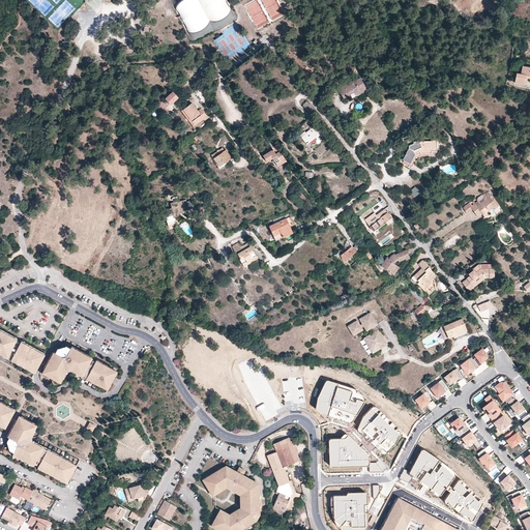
[(214,31),(237,19),(226,0),(171,0),(193,42),(214,31)]
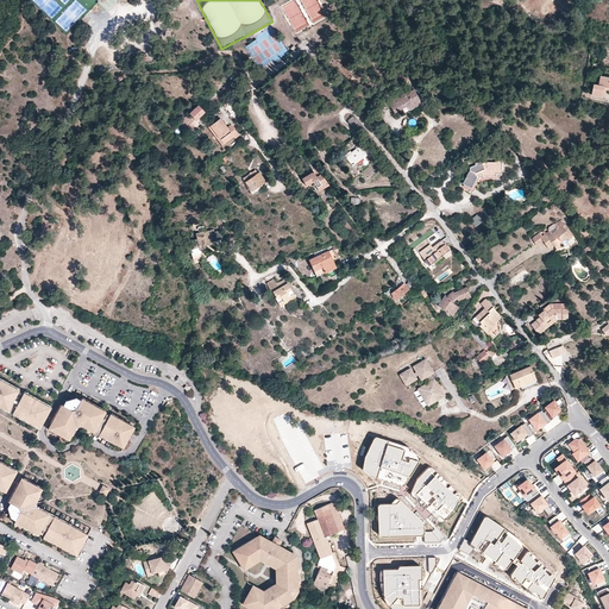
[(403,58),(401,62),(407,68),(410,64),(403,58)]
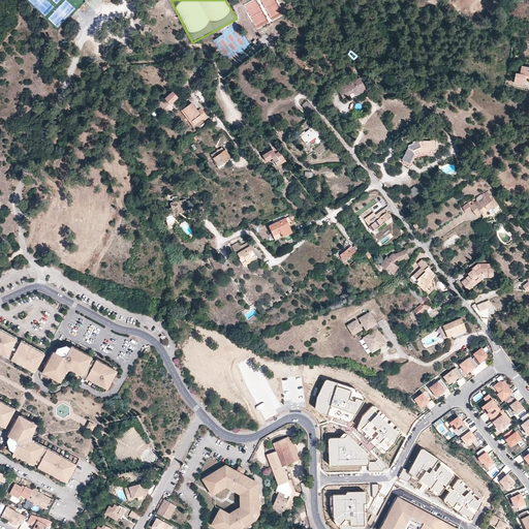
[(523,84),(525,78),(525,75),(528,75),(528,78),(528,66),(521,66),(520,73),(516,72),(514,82),(523,84)]
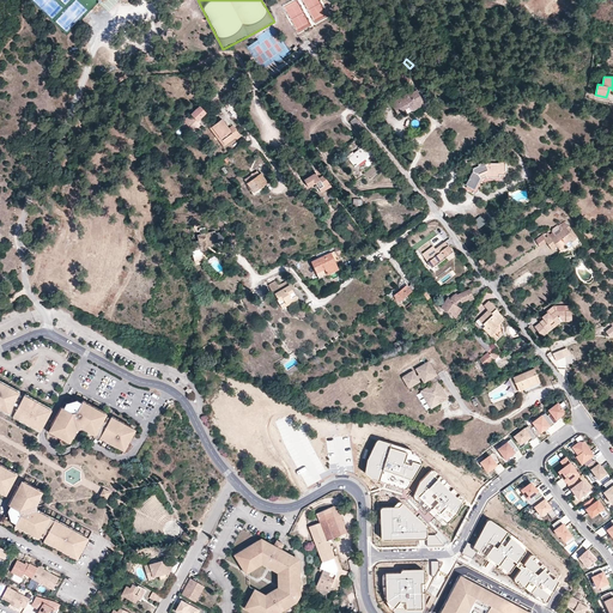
[(398,113),(404,109),(402,107),(408,103),(412,110),(419,107),(418,104),(424,101),(418,90),(411,93),(411,92),(392,103),(398,113)]
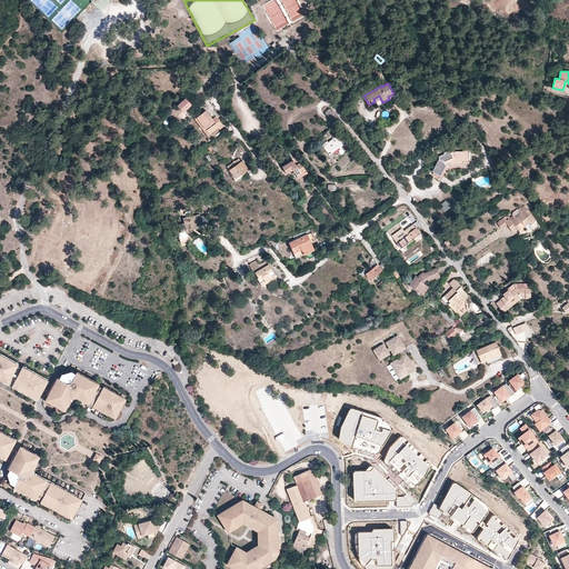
[(377,106),(382,102),(379,96),(373,99),(375,101),(377,106)]
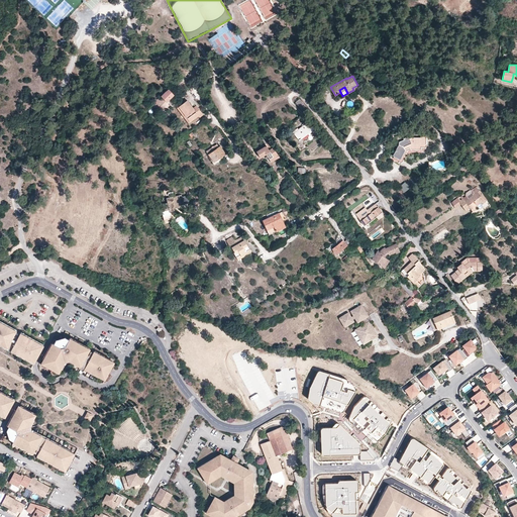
[(156,98),(153,100),(162,106),(161,107),(165,111),(171,105),(167,101),(171,97),(167,93),(161,99),(160,99),(158,99),(156,98)]
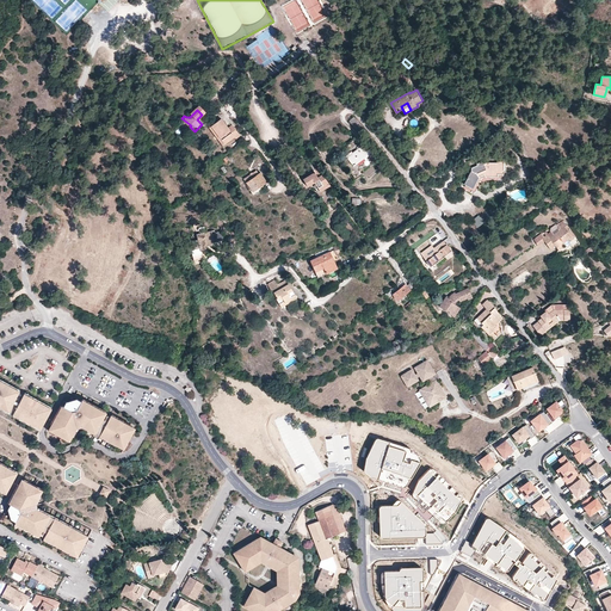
[(355,117),(350,121),(357,129),(358,129),(360,133),(364,129),(355,117)]
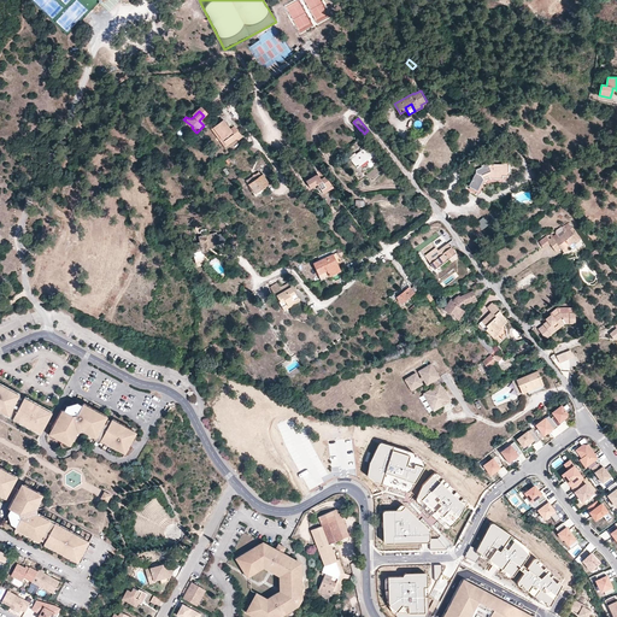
[(242,136),(235,127),(230,129),(224,119),(212,129),(216,134),(218,133),(228,145),(238,139),(239,140),(242,136)]
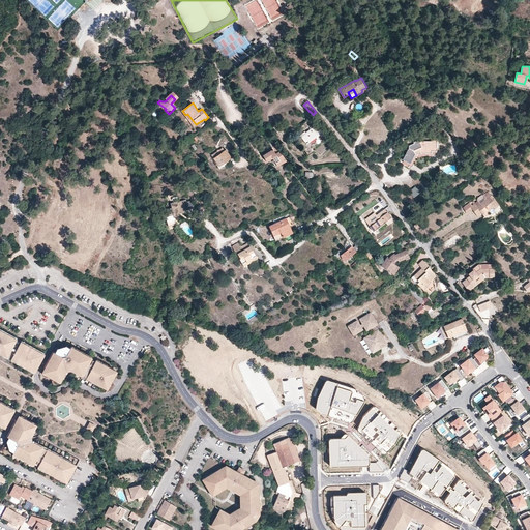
[(194,126),(196,124),(187,114),(185,115),(194,126)]
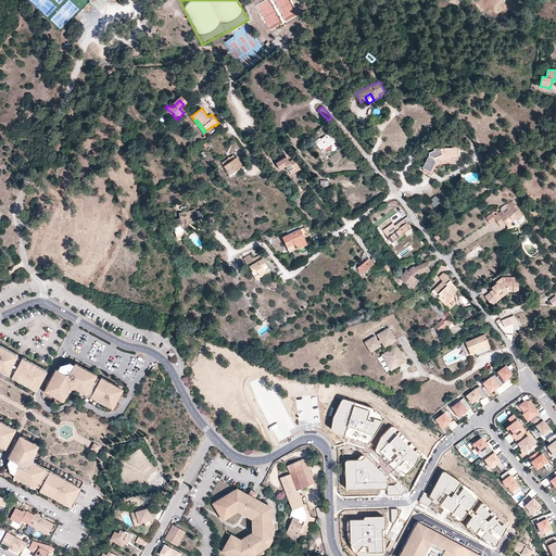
[(329,133),(326,136),(327,138),(329,140),(330,141),(331,143),(332,143),(338,138),(329,133)]
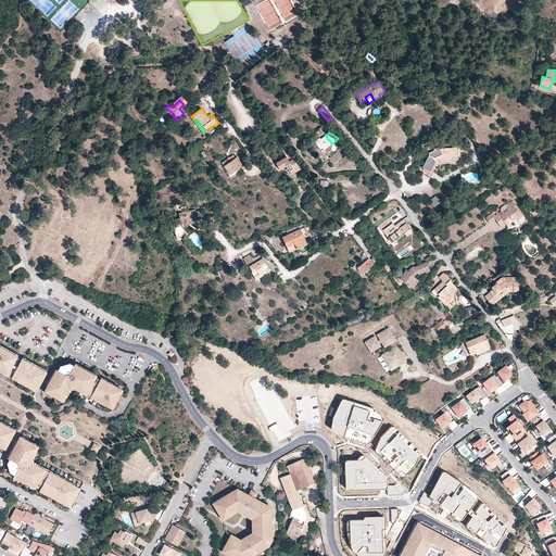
[(326,136),(316,142),(321,150),(331,143),(330,141),(329,140),(327,138),(326,136)]
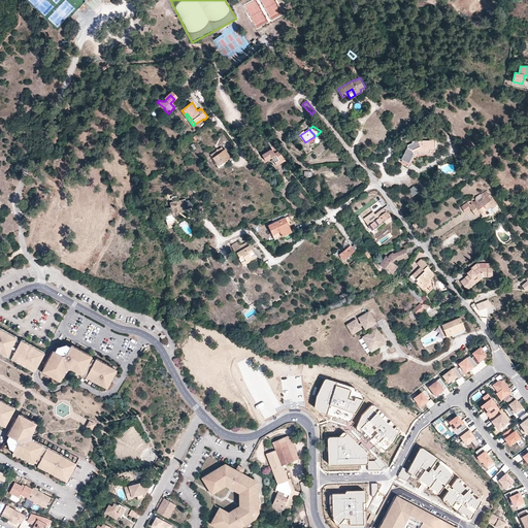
[(406,149),(401,159),(408,163),(415,153),(419,151),(420,153),(430,153),(430,151),(435,151),(435,139),(430,139),(430,140),(421,140),(419,141),(417,139),(411,141),(413,143),(407,145),(406,149)]
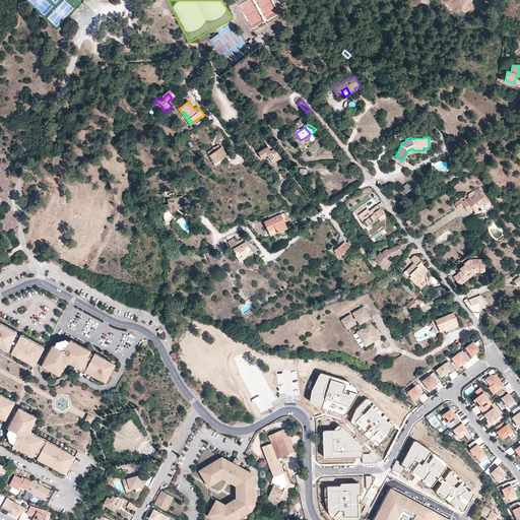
[(276,151),(269,142),(265,145),(267,147),(258,154),(262,159),(267,156),(271,161),(278,155),(276,151)]
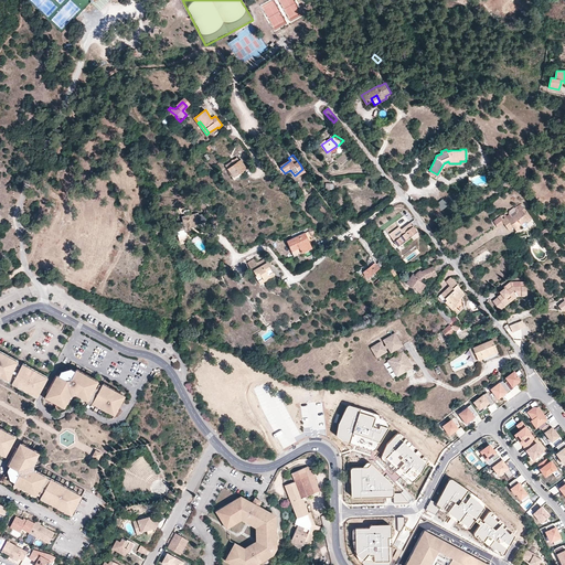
[(237,157),(226,164),(234,178),(247,169),(242,159),(240,160),(237,157)]
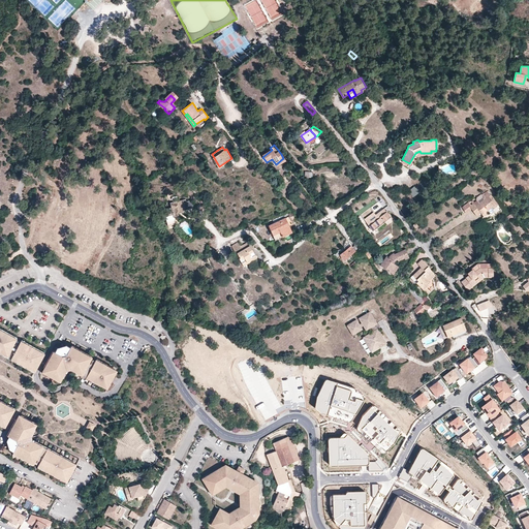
[(285,160),(283,158),(276,164),(272,159),(267,162),(273,164),(276,167),(285,160)]
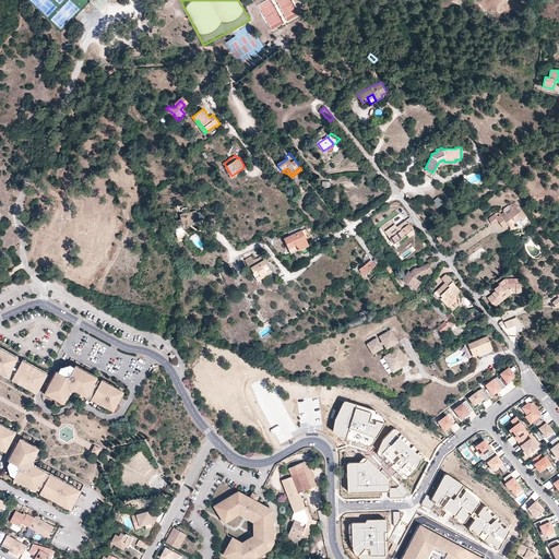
[(437,209),(443,202),(437,195),(430,201),(437,209)]
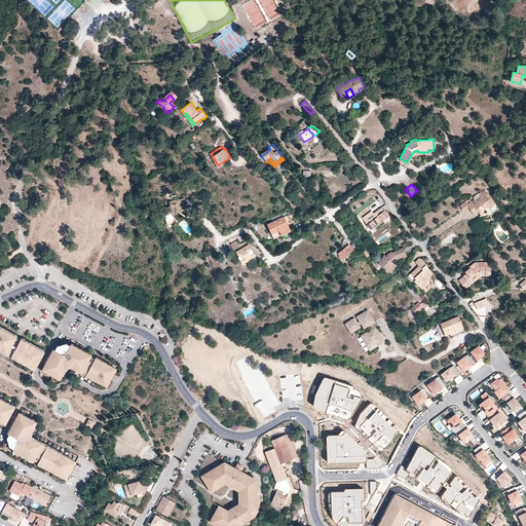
[(467,205),(470,209),(473,212),(477,209),(479,212),(480,213),(492,203),(486,195),(488,194),(485,190),(481,193),(483,197),(474,204),(472,201),(468,204),(467,205)]
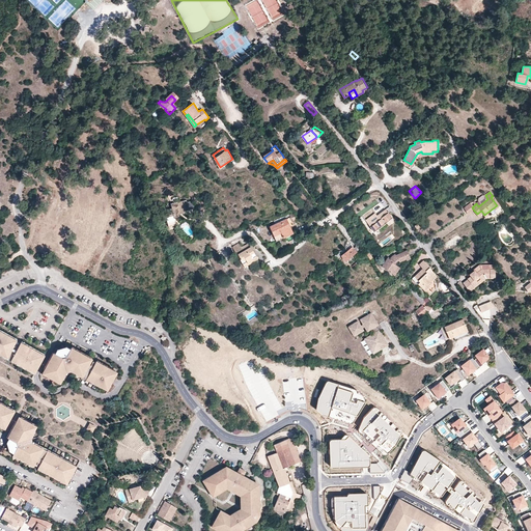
[(493,195),(493,196),(491,197),(497,205),(484,215),(485,217),(491,214),(494,215),(496,213),(495,210),(501,205),(493,195)]
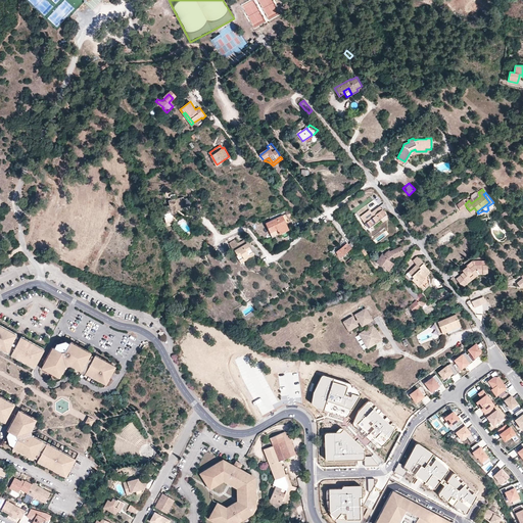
[(177,212),(178,210),(177,208),(179,208),(180,210),(184,209),(184,207),(191,205),(189,197),(185,199),(184,196),(169,200),(170,204),(168,204),(168,205),(167,205),(165,205),(165,206),(164,206),(164,207),(163,208),(165,214),(164,214),(167,223),(174,221),(173,215),(174,215),(175,215),(176,214),(177,214),(177,212)]
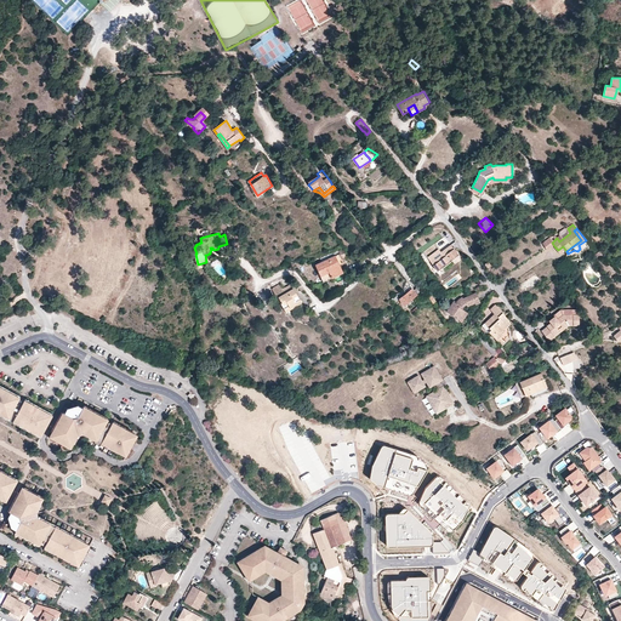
[(548,251),(554,246),(552,243),(553,241),(551,238),(543,244),(548,251)]
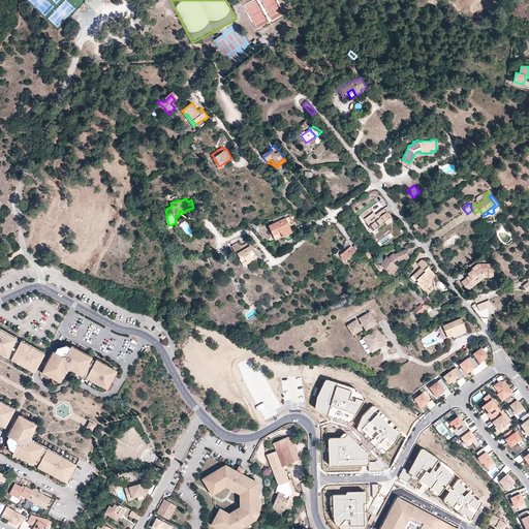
[(365,219),(373,230),(391,217),(383,209),(375,215),(374,212),(365,219)]
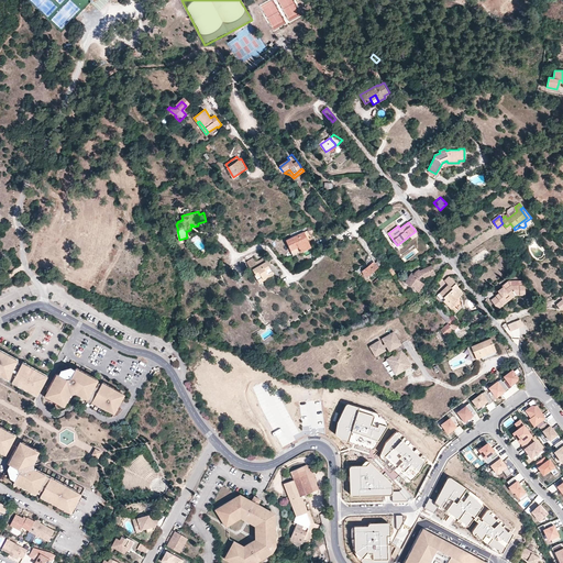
[(67,227),(65,224),(61,233),(67,236),(70,230),(66,228),(67,227)]
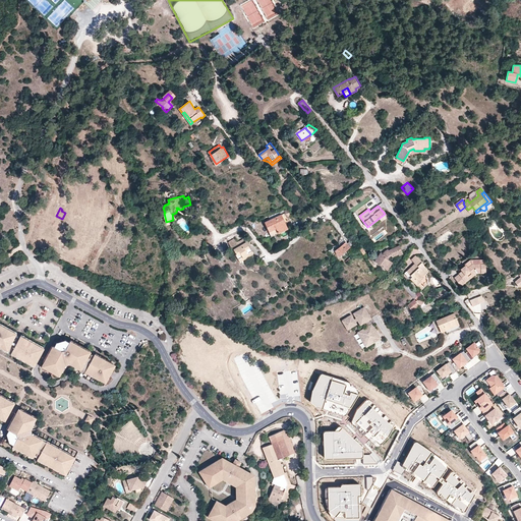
[(266,222),(270,232),(277,229),(279,233),(288,229),(286,223),(290,221),(287,216),(285,213),(282,215),(282,214),(266,222)]
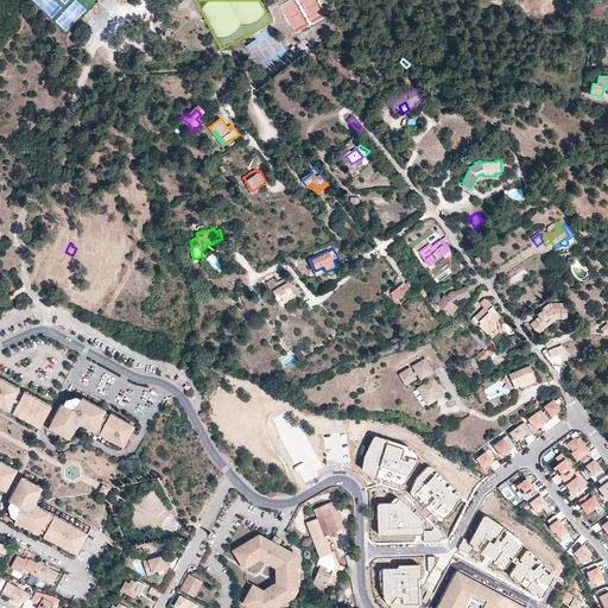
[(276,297),(279,302),(284,299),(285,303),(296,297),(285,278),(276,284),(277,286),(272,289),(277,297),(276,297)]
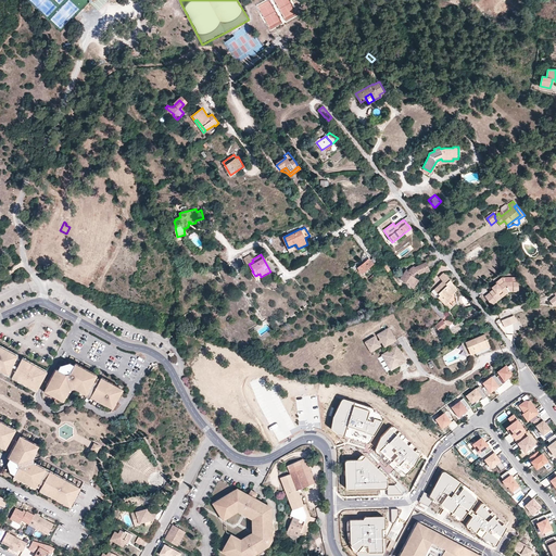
[(376,261),(373,257),(370,260),(369,258),(364,262),(358,267),(355,264),(351,267),(354,270),(357,268),(362,274),(374,264),(373,263),(376,261)]
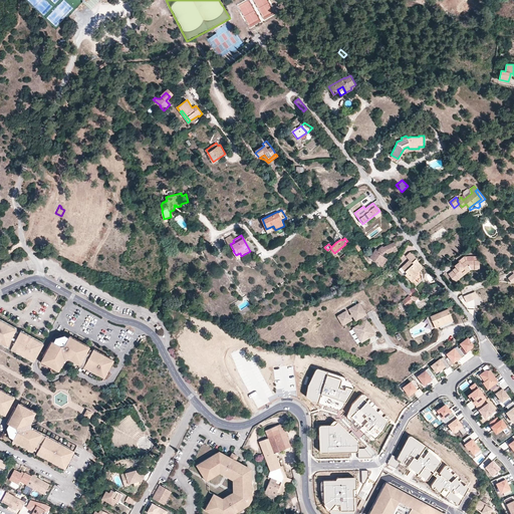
[(375,248),(370,256),(375,259),(374,261),(379,264),(380,262),(384,257),(382,255),(384,253),(387,252),(388,253),(394,251),(394,250),(397,248),(395,242),(389,244),(383,247),(380,247),(379,248),(378,250),(375,248)]
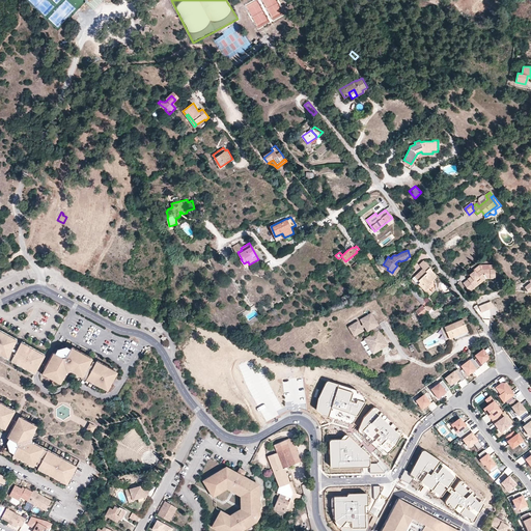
[(419,264),(423,268),(423,269),(418,274),(418,273),(415,276),(420,281),(418,283),(420,284),(423,289),(429,295),(437,287),(435,278),(437,276),(425,262),(423,263),(421,261),(419,264)]
